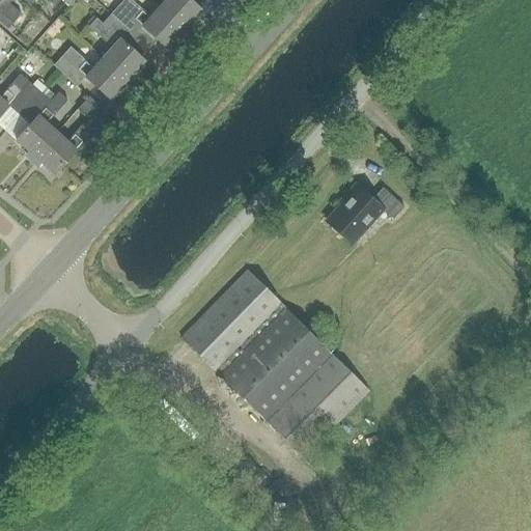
[(0,0),(0,23),(7,29),(21,14),(8,3),(10,0),(0,0)]
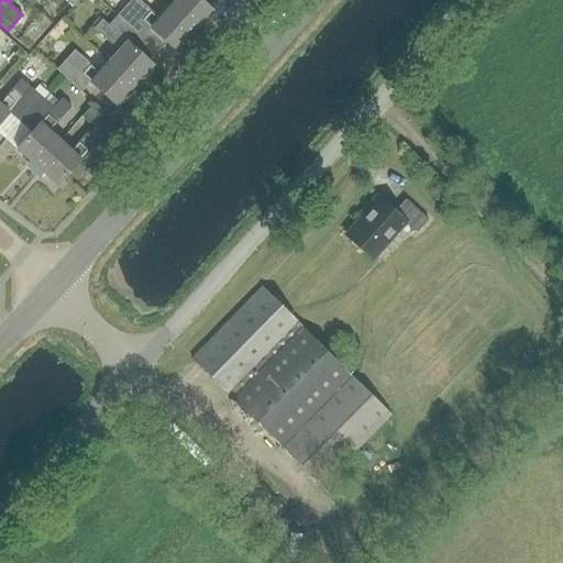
[(136,0),(130,0),(125,6),(116,15),(157,53),(166,42),(176,52),(187,40),(190,40),(196,33),(167,8),(157,19),(136,0)]
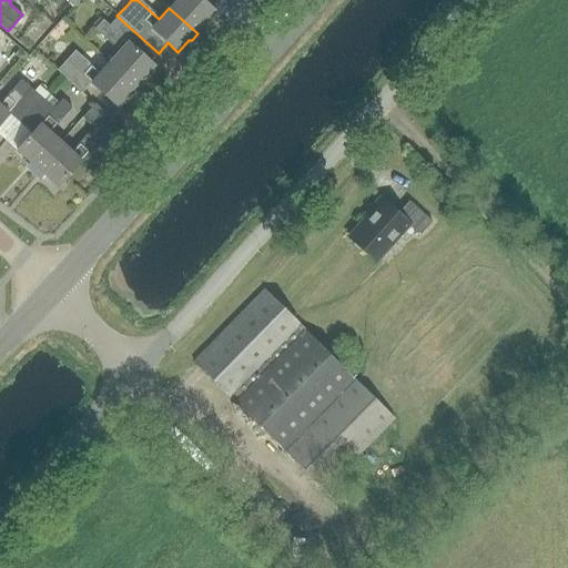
[(201,0),(174,0),(169,8),(198,33),(203,28),(202,24),(214,12),(201,0)]
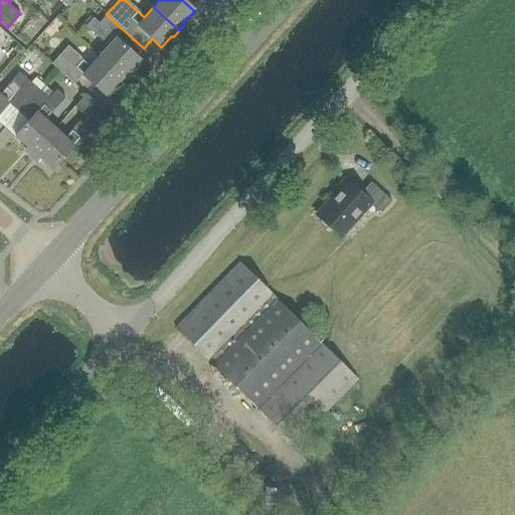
[(106,14),(99,23),(93,18),(86,26),(108,46),(98,56),(124,80),(130,73),(129,72),(140,59),(136,56),(144,48),(106,14)]
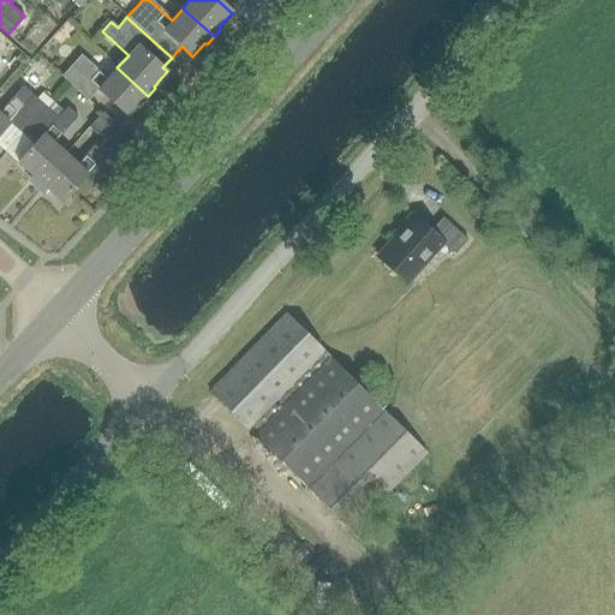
[(89,100),(99,89),(127,115),(139,101),(142,102),(148,96),(117,67),(107,79),(79,55),(61,76),(89,100)]
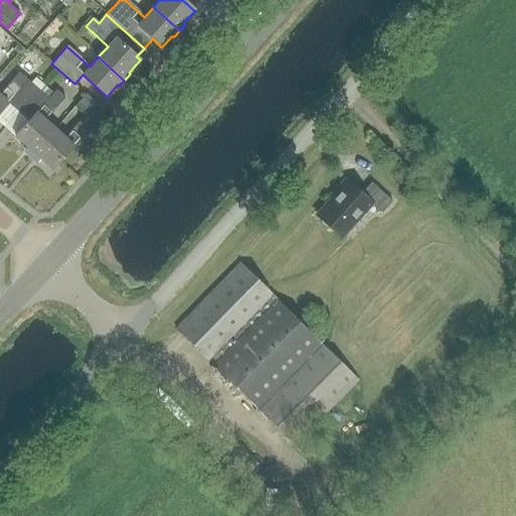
[(0,110),(8,102),(18,112),(37,90),(18,73),(0,93),(0,110)]
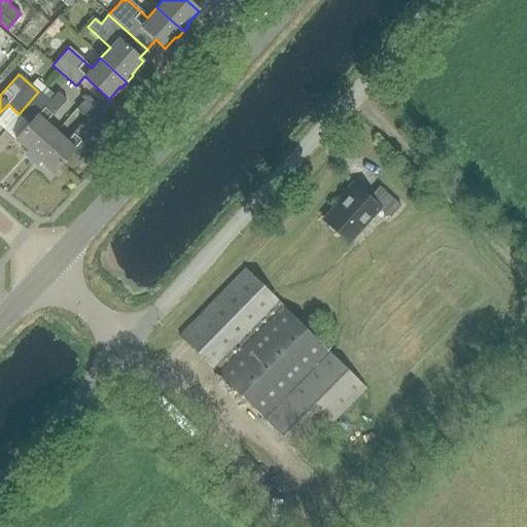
[(38,92),(19,114),(29,124),(15,139),(28,150),(26,152),(32,159),(56,132),(46,123),(67,100),(58,92),(49,102),(38,92)]
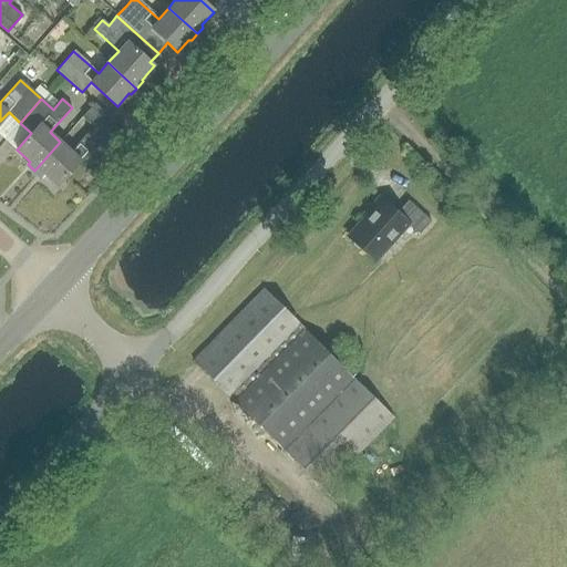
[(82,117),(92,126),(70,151),(60,142),(34,171),(41,176),(43,174),(57,186),(114,123),(94,104),(82,117)]
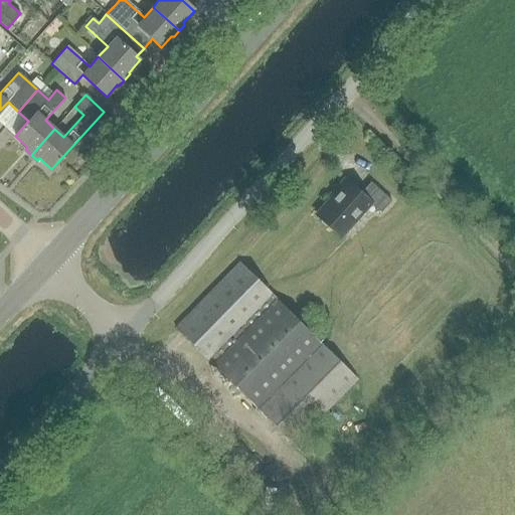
[(340,237),(370,204),(381,213),(391,202),(370,183),(360,194),(347,182),(316,216),(340,237)]
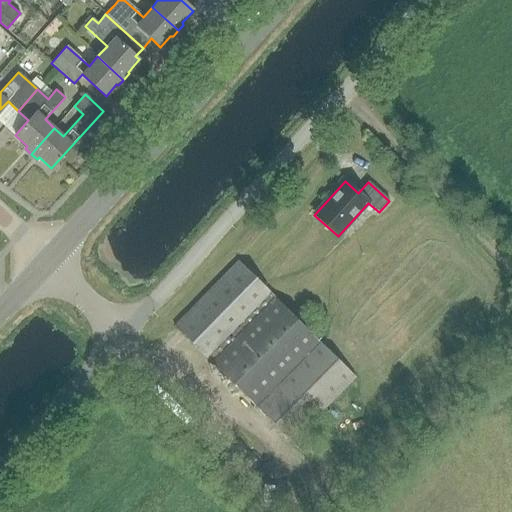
[(194,304),(173,326),(242,394),(293,443),(355,377),(237,261),(226,272),(194,304)]
